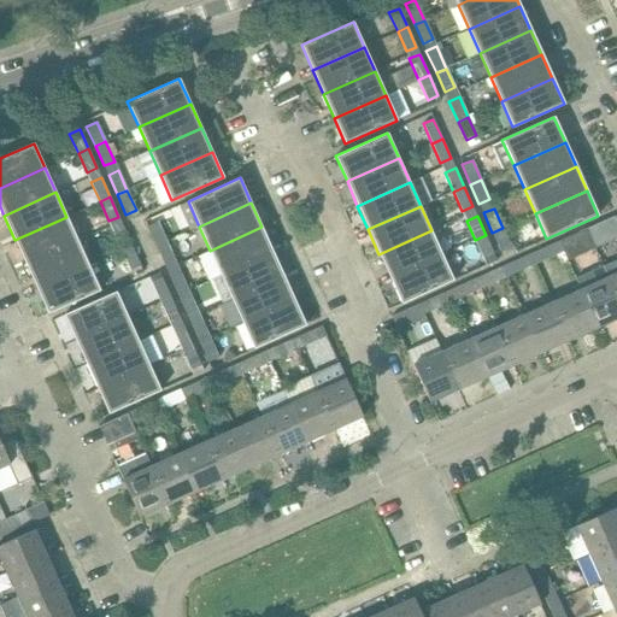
[(593,225),(586,229),(593,247),(616,235),(616,222),(615,216),(593,225)]
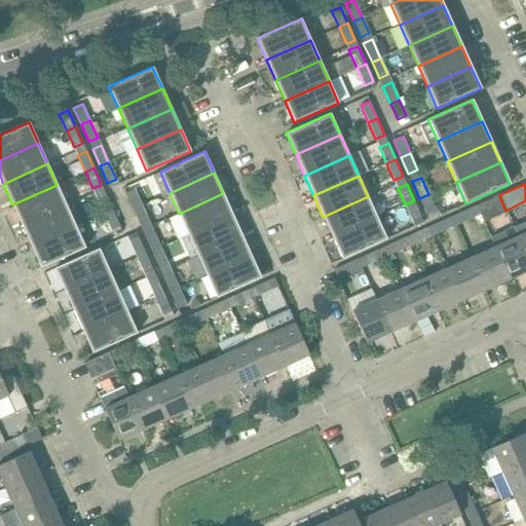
[(12,204),(22,225),(66,205),(57,185),(12,204)]
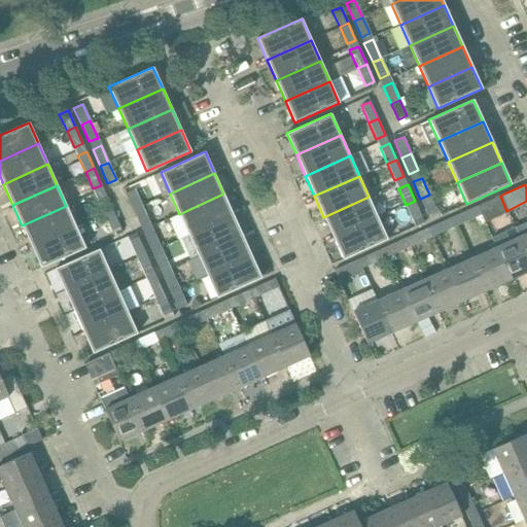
[(133,210),(141,206),(134,189),(126,192),(133,210)]
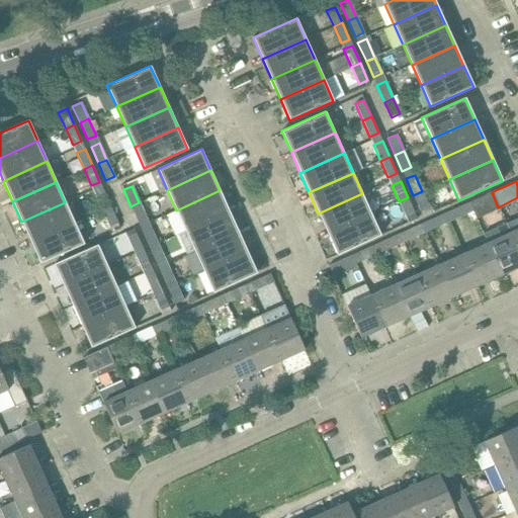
[(94,193),(102,210),(110,206),(103,189),(94,193)]
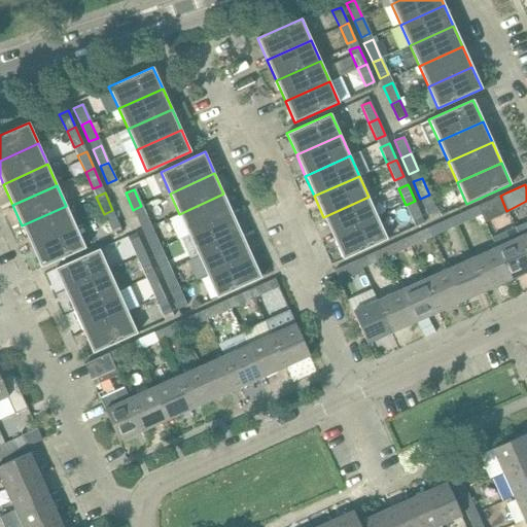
[(223,194),(179,214),(188,235),(233,215),(223,194)]
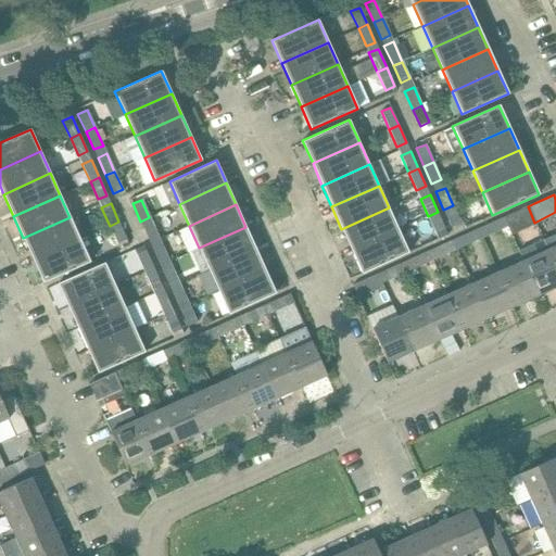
[(460,224),(453,205),(443,210),(452,227),(460,224)]
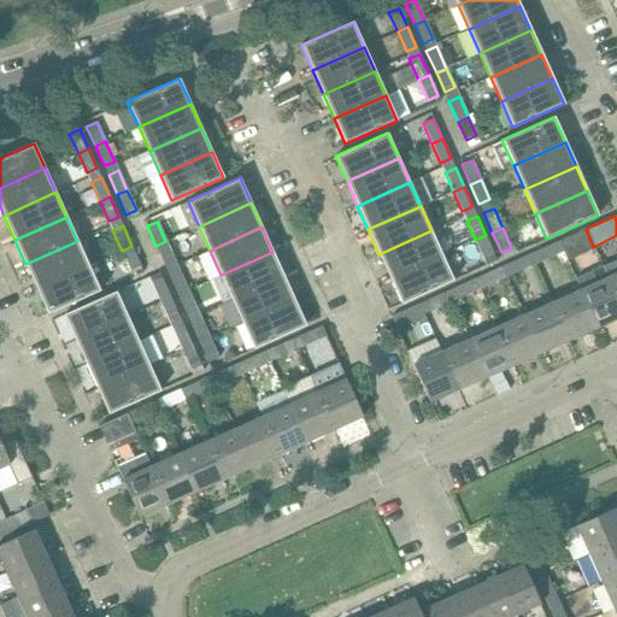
[(389,277),(441,254),(432,230),(378,254),(389,277)]
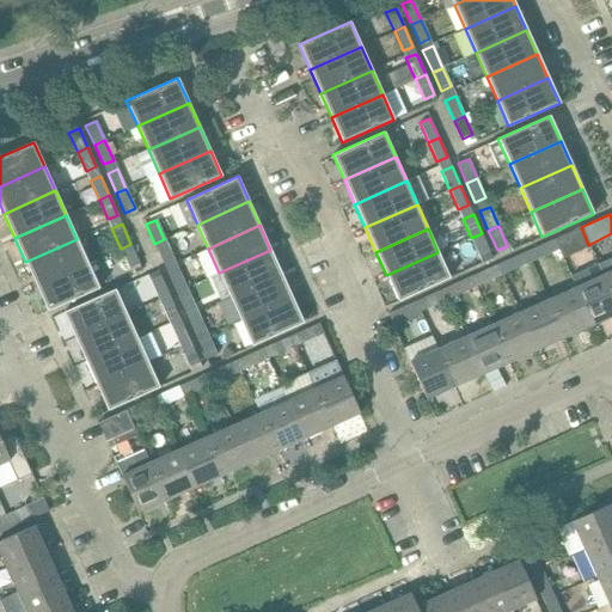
[(574,231),(554,239),(558,250),(579,240),(574,231)]
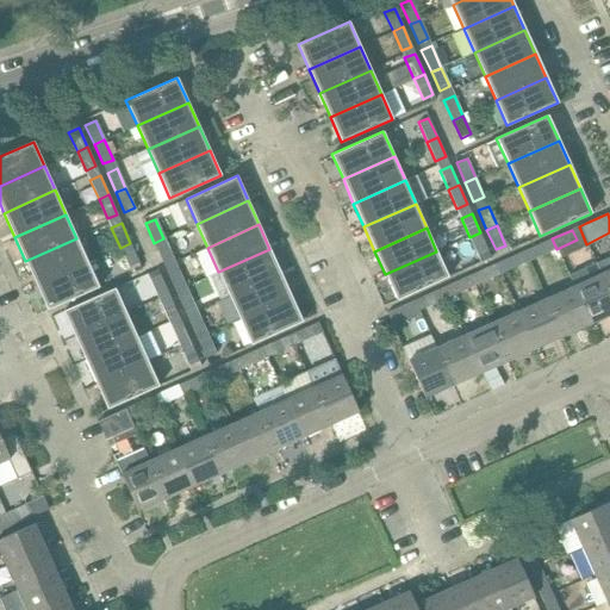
[(480,232),(470,237),(479,257),(489,253),(480,232)]
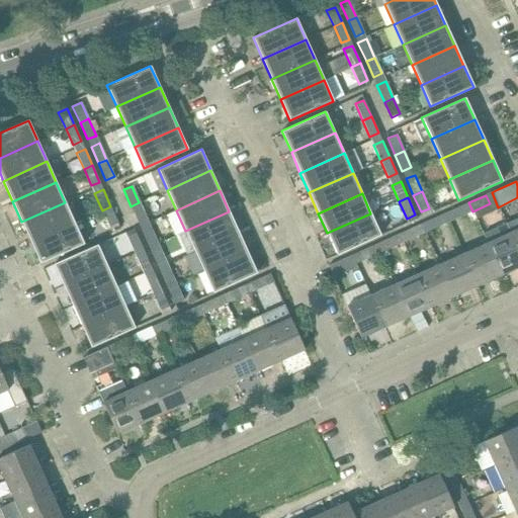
[(21,222),(30,242),(74,223),(65,202),(21,222)]
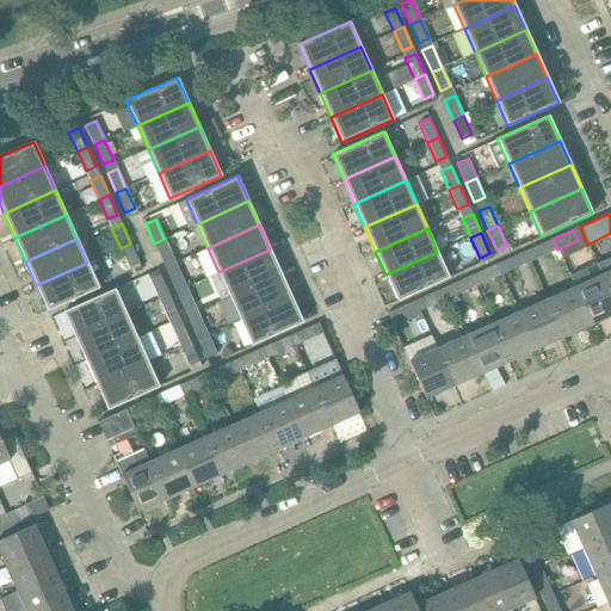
[(154,244),(162,263),(173,258),(164,239),(154,244)]
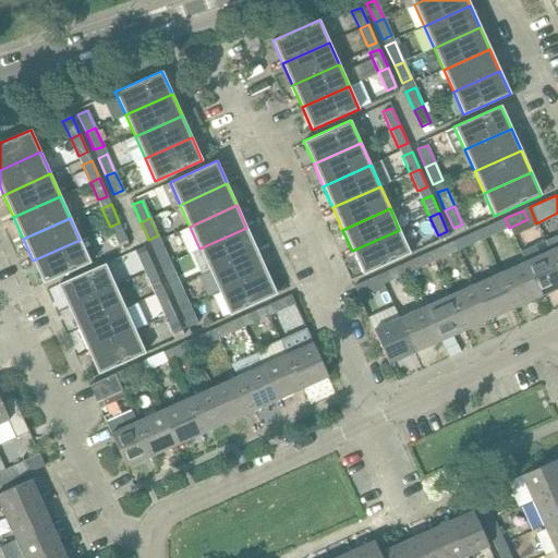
[(505,218),(486,227),(490,235),(509,228),(505,218)]
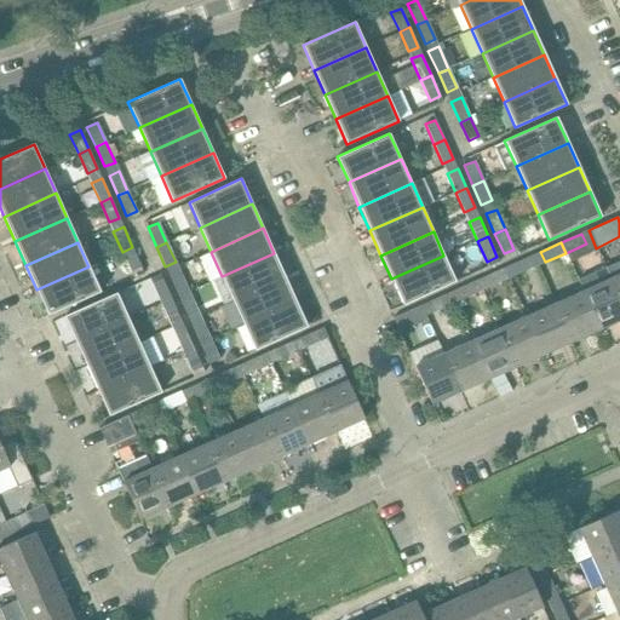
[(141,267),(132,247),(122,252),(131,271),(141,267)]
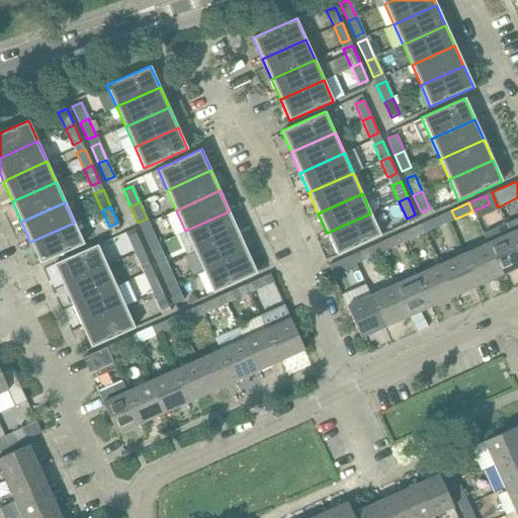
[(229,211),(185,231),(194,251),(238,232),(229,211)]
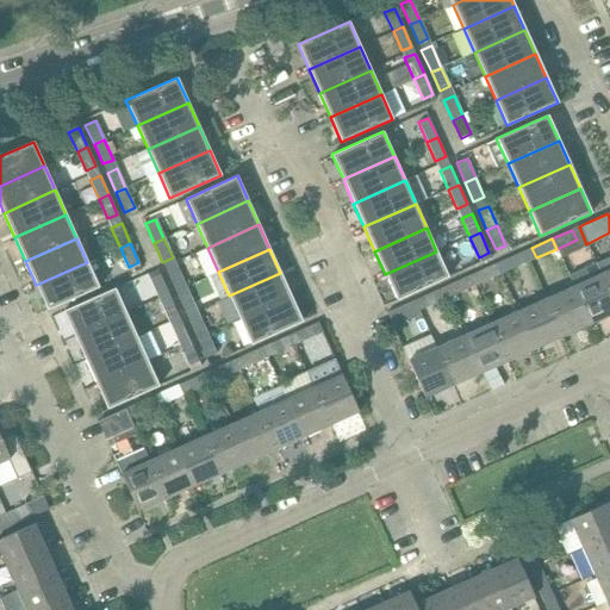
[(397,300),(448,277),(436,251),(385,274),(397,300)]
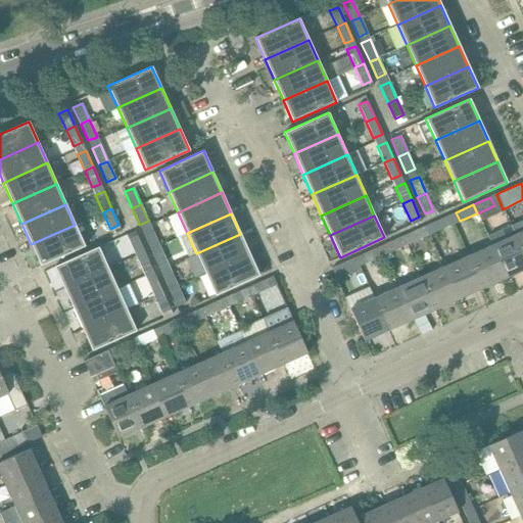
[(443,218),(426,226),(430,234),(447,227),(443,218)]
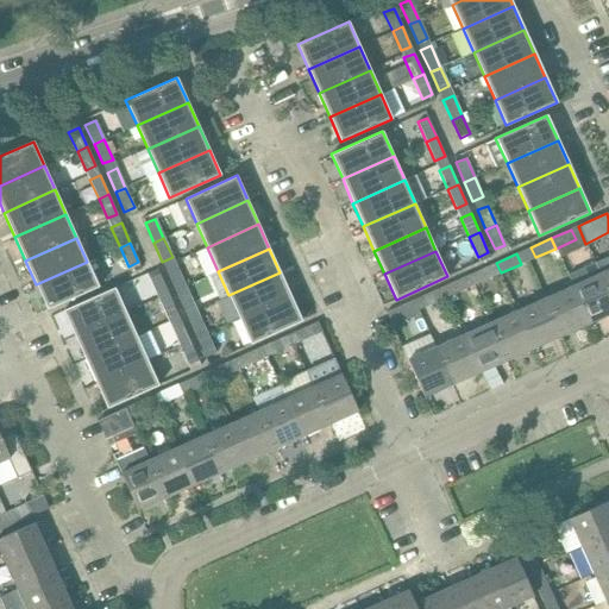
[(608,256),(595,263),(600,274),(608,295),(608,256)]
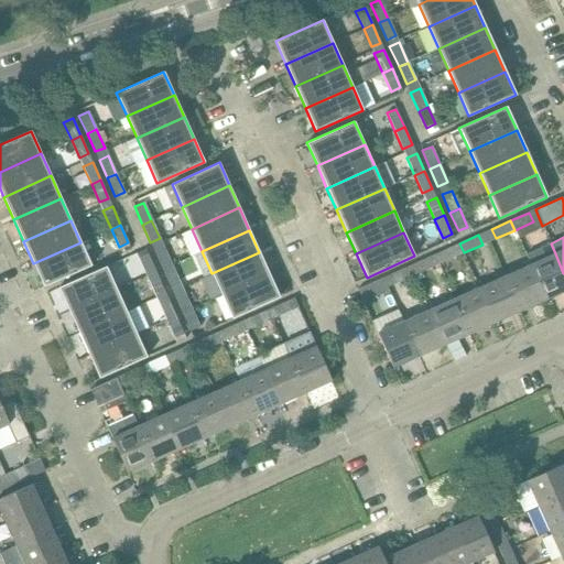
[(44,286),(91,266),(80,242),(33,263),(44,286)]
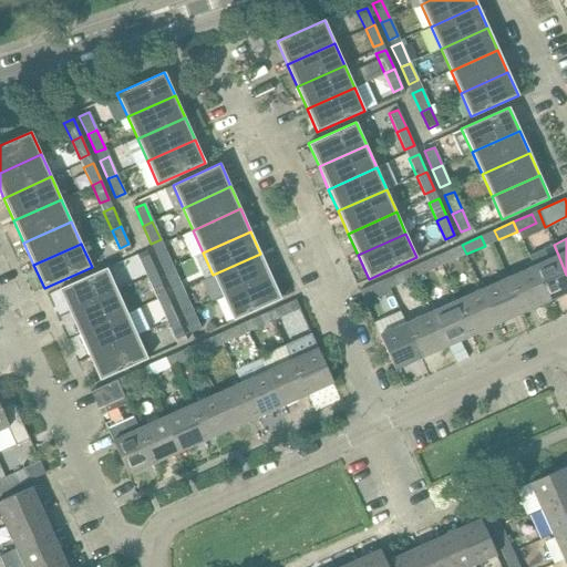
[(462,245),(443,253),(447,263),(466,254),(462,245)]
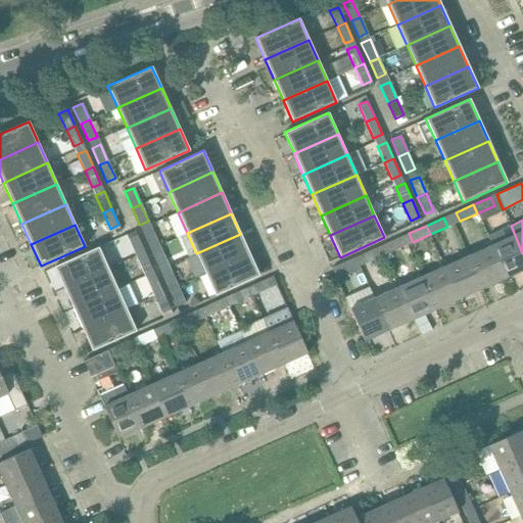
[(511,226),(487,236),(491,246),(506,278),(522,269),(522,253),(515,235),(511,226)]
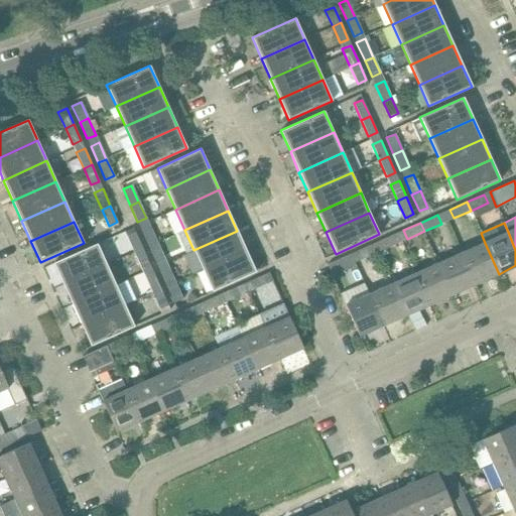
[(148,246),(157,242),(149,226),(141,230),(148,246)]
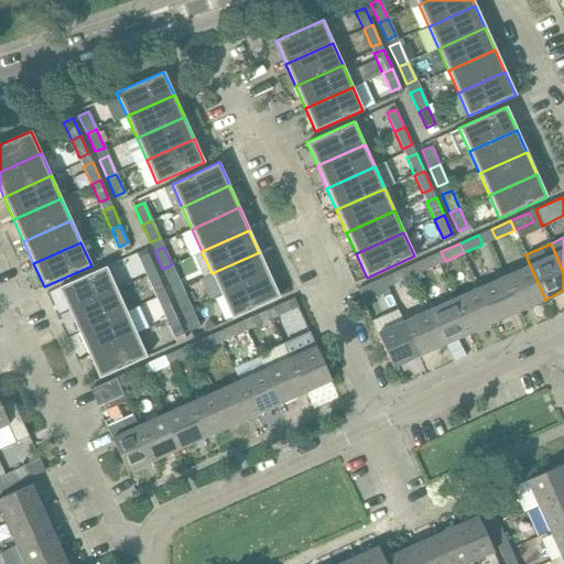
[(259,252),(212,273),(221,295),(269,274),(259,252)]
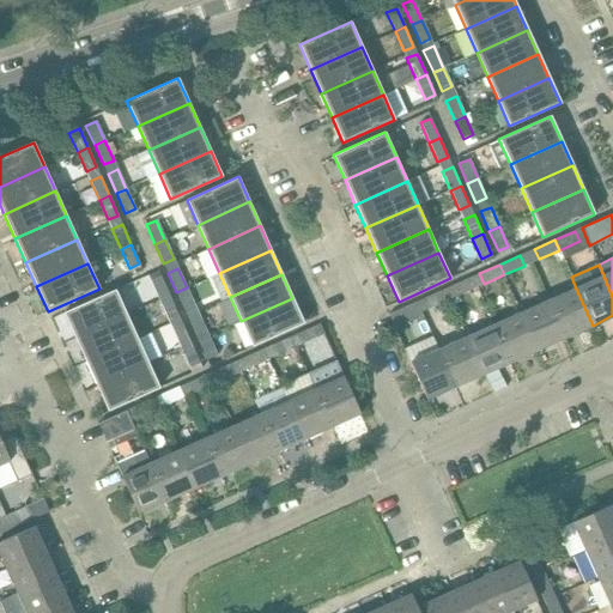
[(151,280),(159,299),(169,295),(161,275),(151,280)]
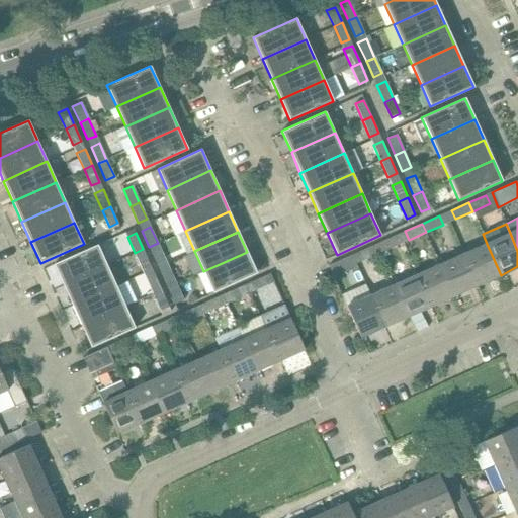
[(393,237),(375,245),(378,253),(397,245),(393,237)]
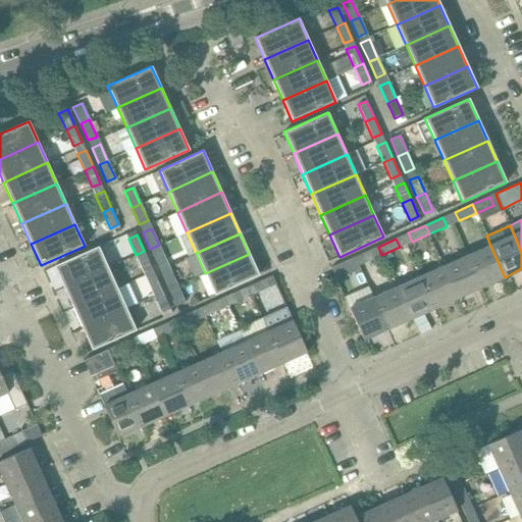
[(150,249),(157,265),(166,261),(159,245),(150,249)]
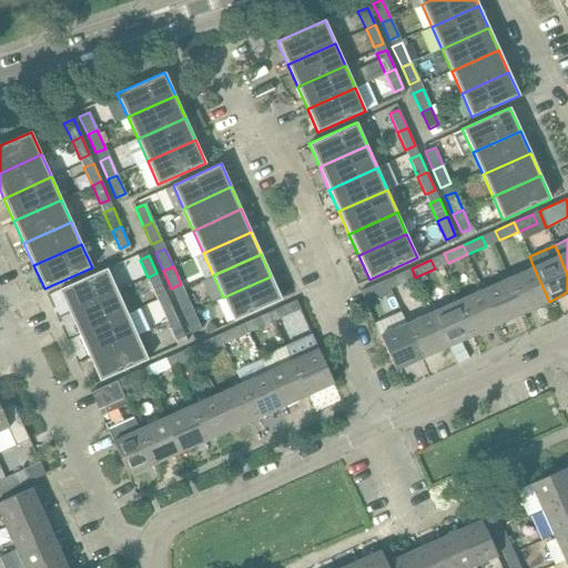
[(549,302),(534,267),(508,279),(524,313),(549,302)]
